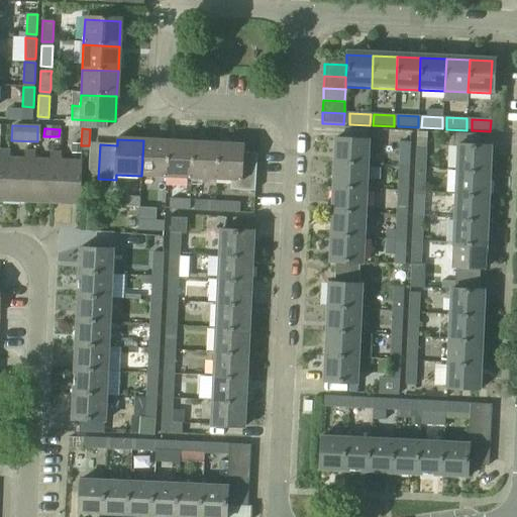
[(141,176),(165,177),(166,141),(143,140),(141,176)]
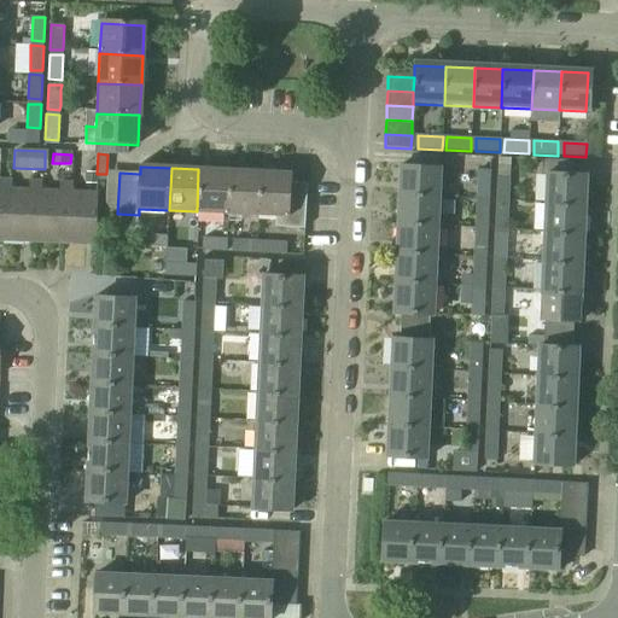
[(198,169),(197,211),(227,214),(228,170),(198,169)]
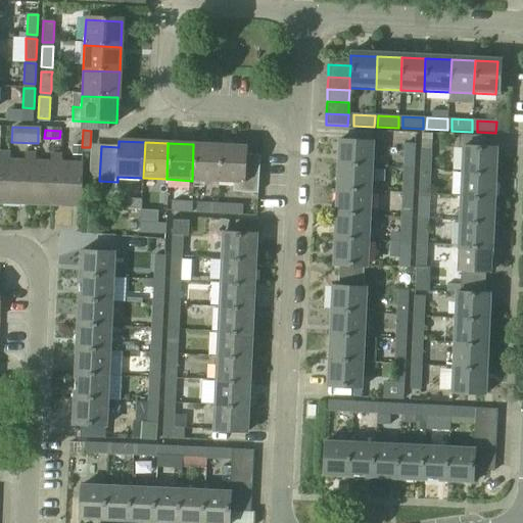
[(338,167),(370,169),(371,145),(339,143),(338,167)]
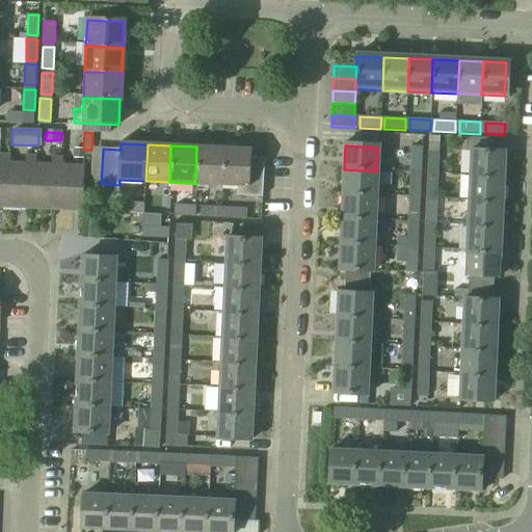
[(220,185),(222,148),(196,147),(195,184),(220,185)]
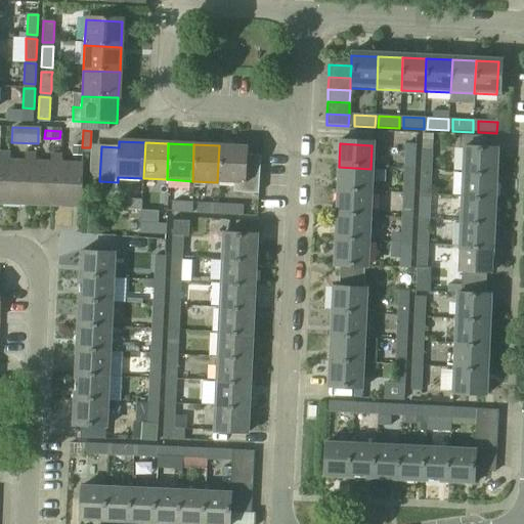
[(404,165),(415,165),(416,144),(405,144),(404,165)]
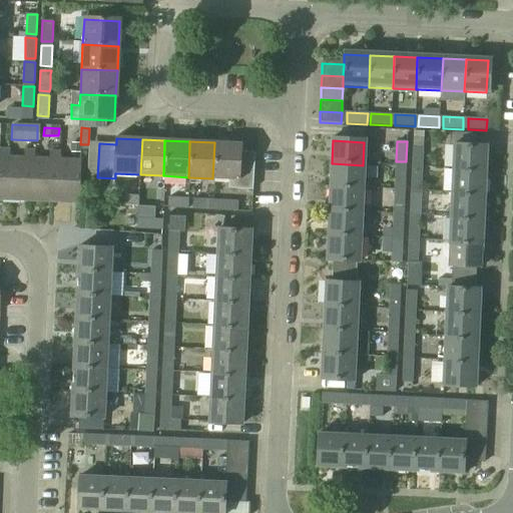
[(241,144),(214,142),(212,178),(229,179),(228,188),(253,189),(255,155),(241,154),(241,144)]
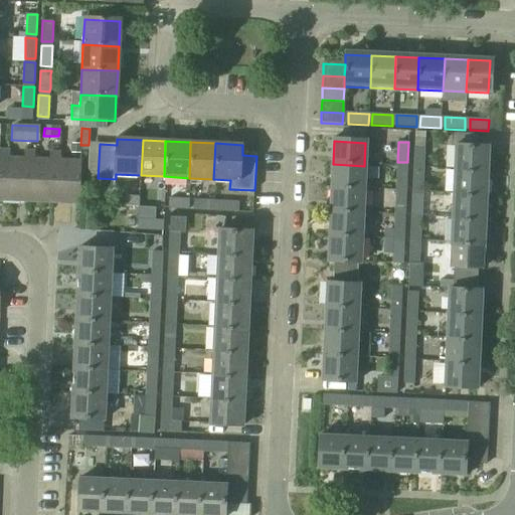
[(70,155),(80,156),(81,146),(71,145),(70,155)]
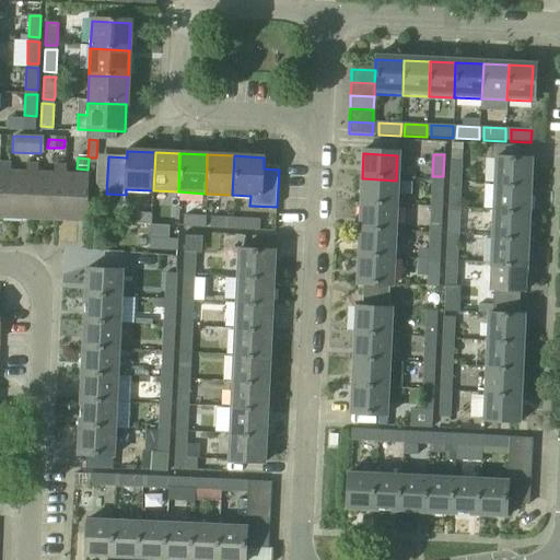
[(515,160),(497,159),(496,187),(528,188),(529,160),(515,160)]
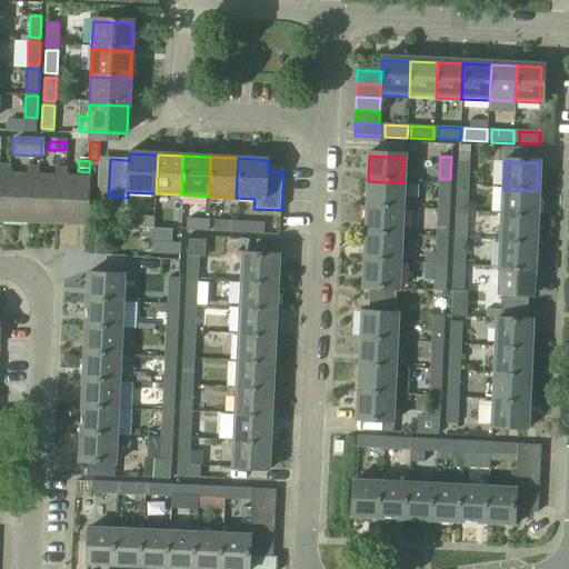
[(457,163),(456,185),(468,186),(469,165),(457,163)]
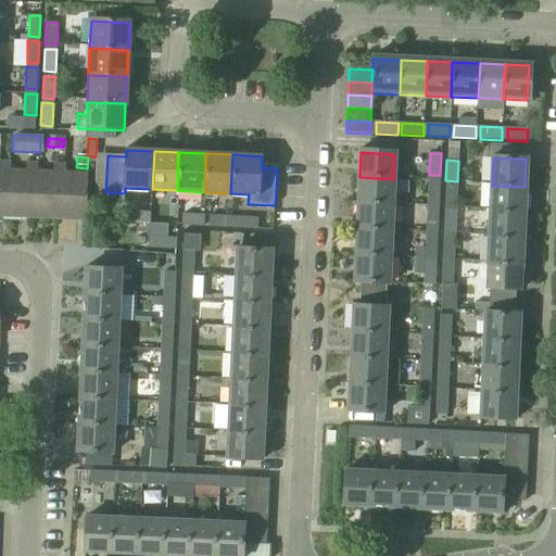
[(1,174),(0,205),(0,217),(27,219),(29,176),(11,176),(12,164),(2,163),(1,174)]
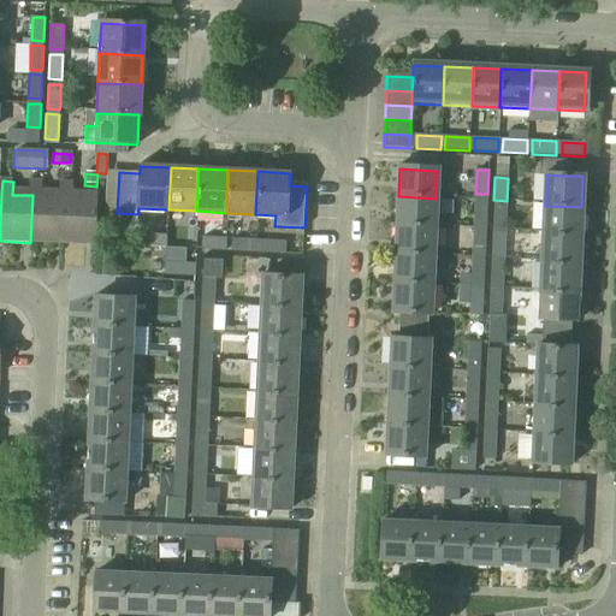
[(30,243),(61,244),(64,197),(43,196),(45,183),(34,182),(33,195),(30,243)]
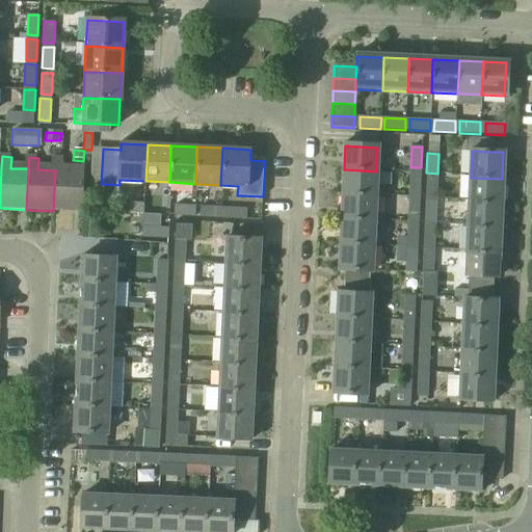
[(55,170),(53,211),(79,213),(81,171),(64,170),(65,159),(56,159),(55,170)]
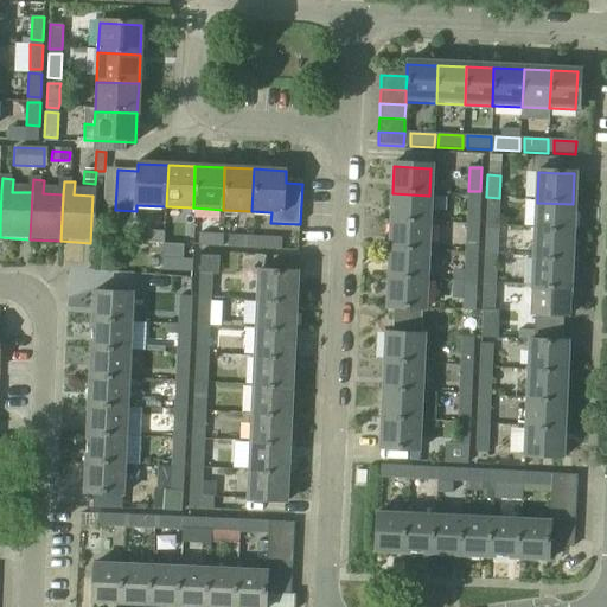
[(393,193),(390,223),(428,224),(429,196),(393,193)]
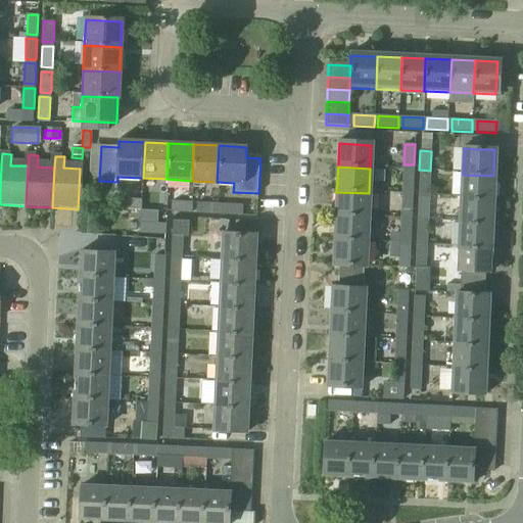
[(401,189),(413,189),(414,168),(402,168),(401,189)]
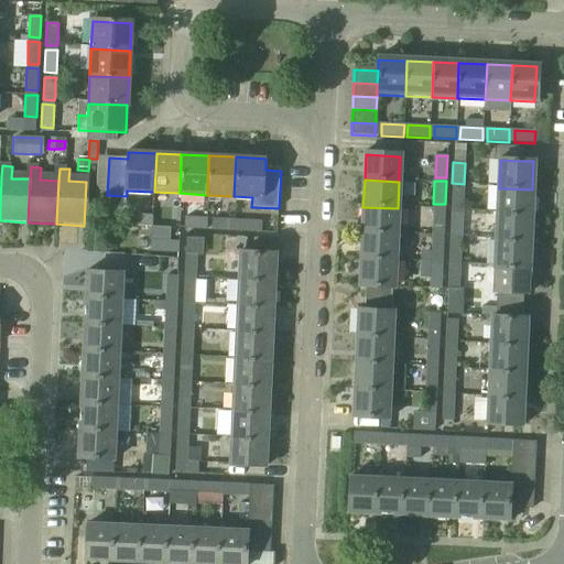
[(452,187),(451,210),(463,210),(464,188),(452,187)]
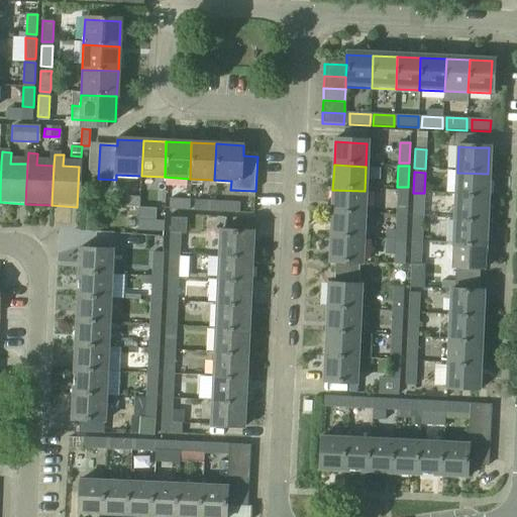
[(456,197),(487,198),(488,174),(457,173),(456,197)]
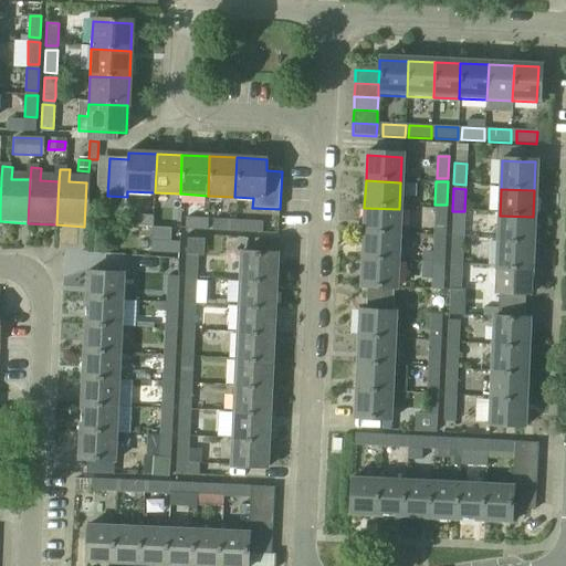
[(363,234),(398,237),(399,209),(364,208),(363,234)]
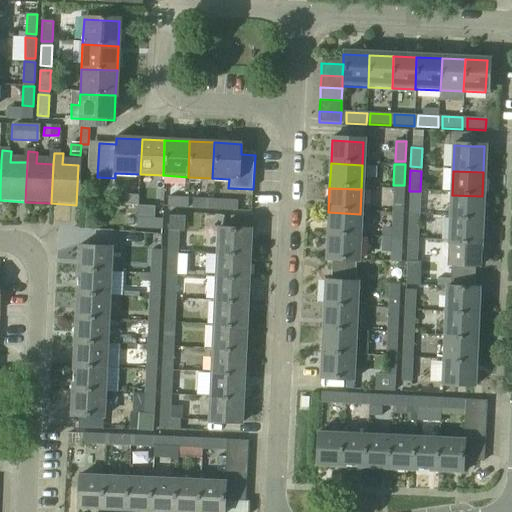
[(392,209),(403,209),(404,189),(393,189),(392,209)]
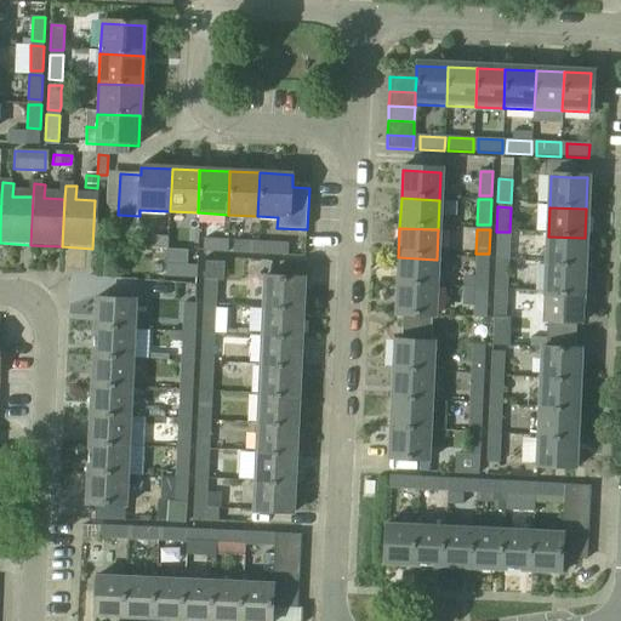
[(143,249),(167,250),(169,237),(143,235),(143,249)]
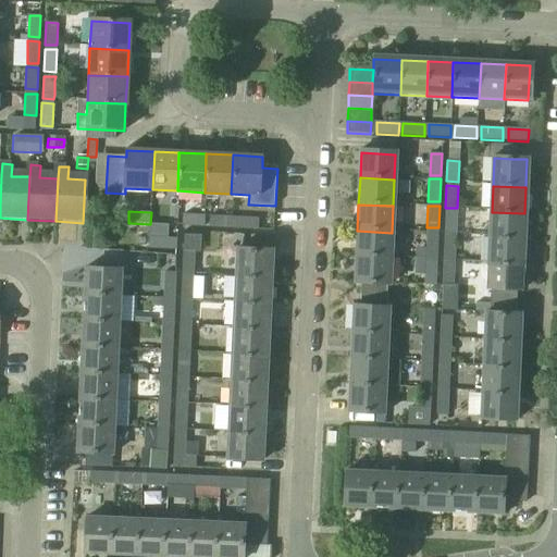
[(445,212),(444,233),(456,234),(457,213),(445,212)]
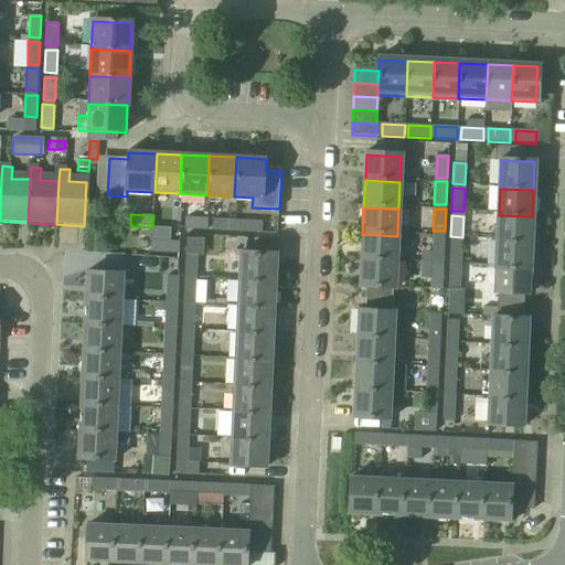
[(499,215),(498,242),(530,243),(532,216),(499,215)]
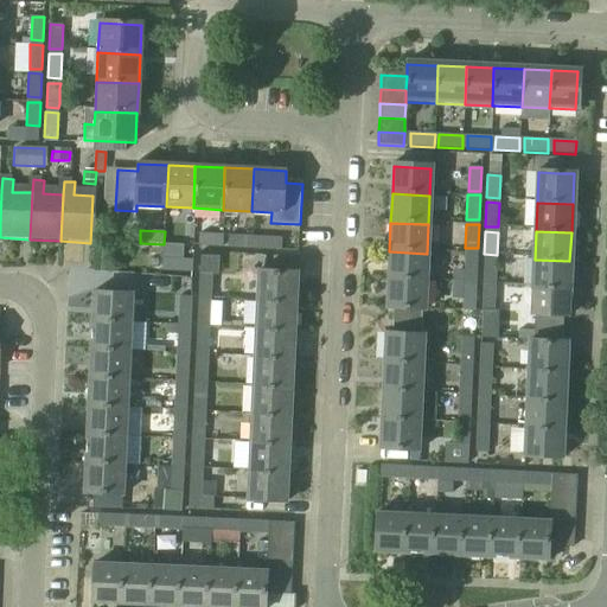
[(198,247),(223,248),(223,235),(199,234),(198,247)]
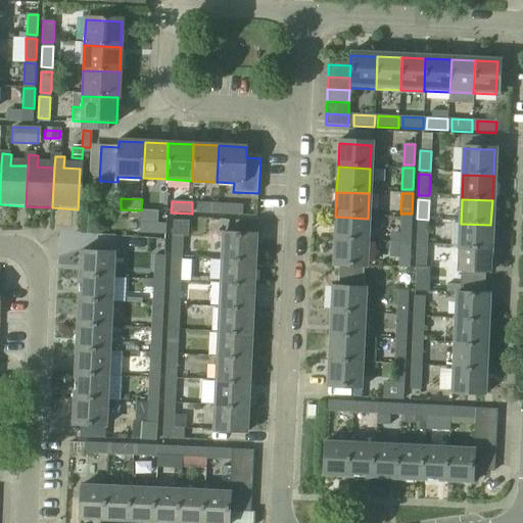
[(196,214),(218,215),(218,203),(196,202),(196,214)]
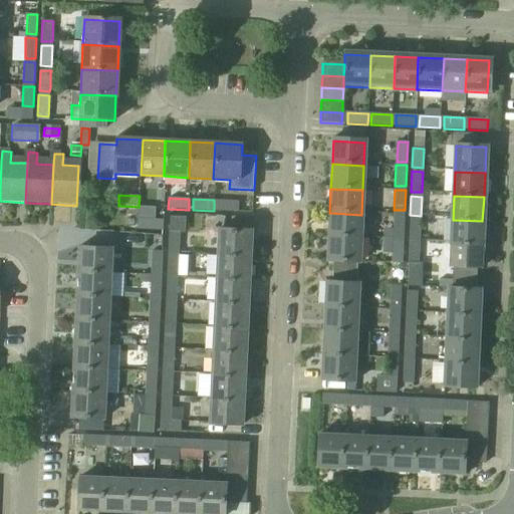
[(218,211),(238,212),(239,201),(218,200),(218,211)]
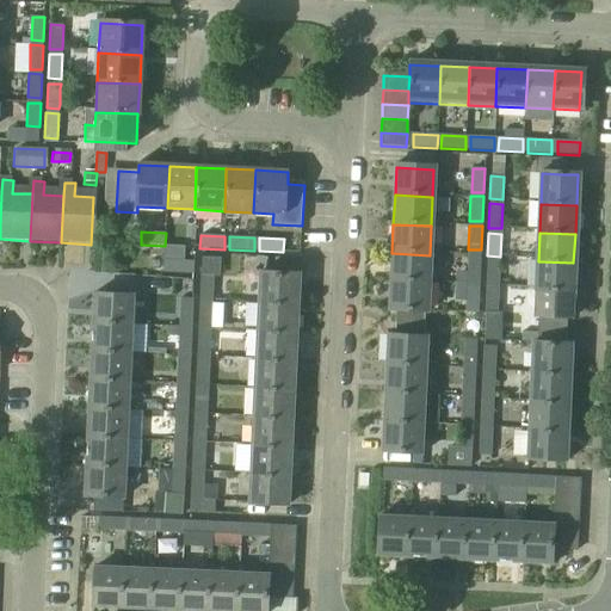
[(201,267),(213,267),(213,253),(202,253),(201,267)]
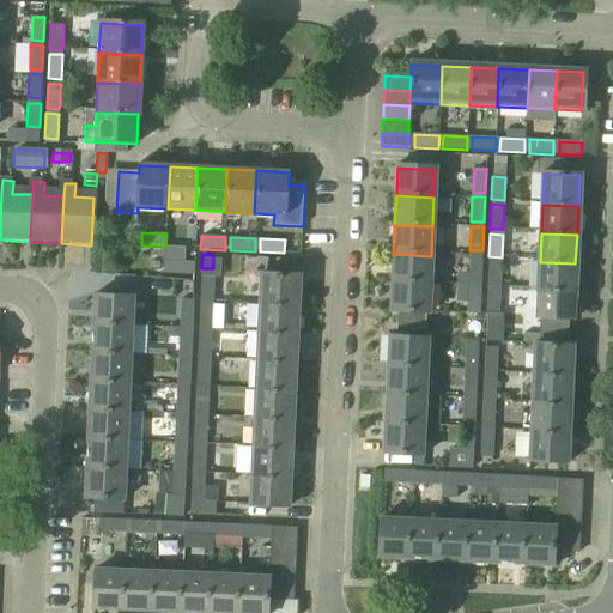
[(392,283),(429,285),(431,256),(393,254),(392,283)]
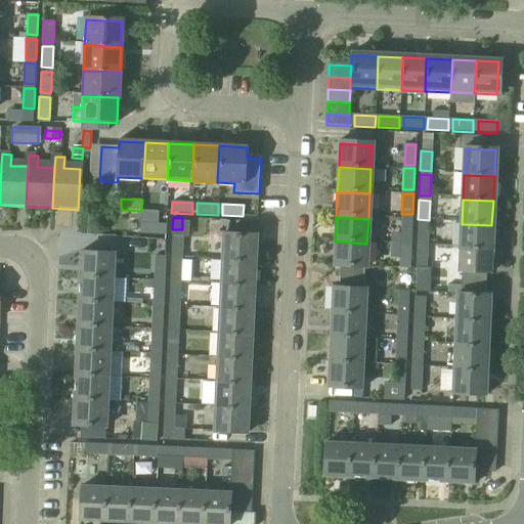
[(400,238),(411,238),(412,218),(401,218),(400,238)]
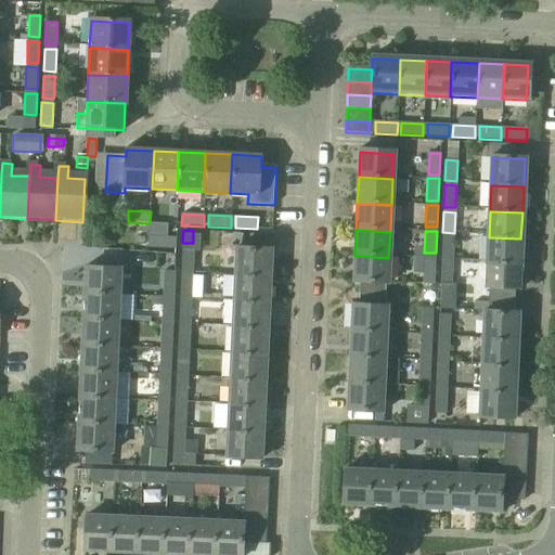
[(176,234),(146,232),(146,246),(175,247),(176,234)]
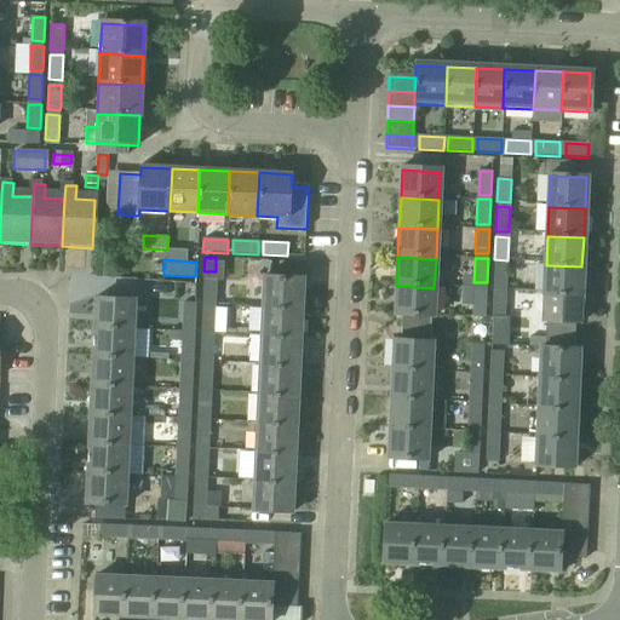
[(493,288),(506,288),(507,265),(494,264),(493,288)]
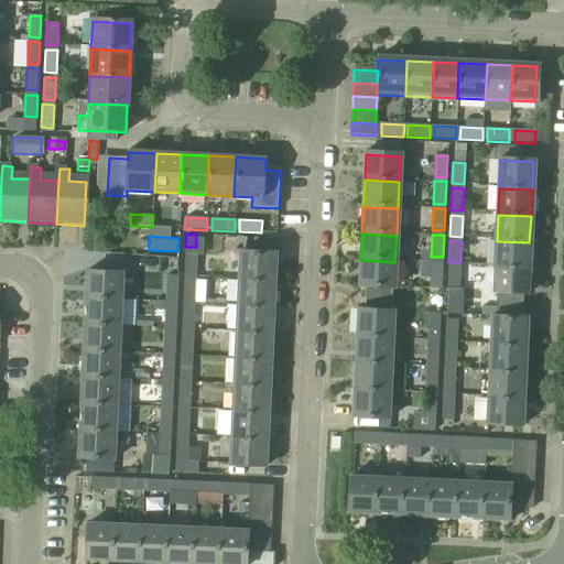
[(496,267),(528,269),(529,242),(497,241),(496,267)]
